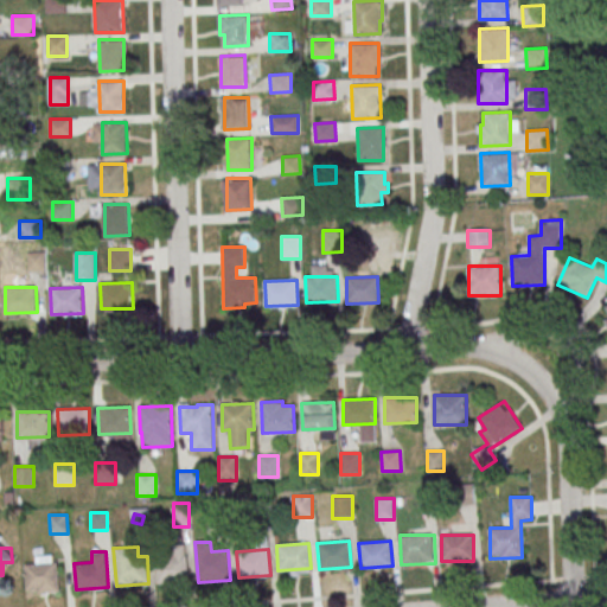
[(57,556),(25,557),(27,595),(59,593),(57,556)]
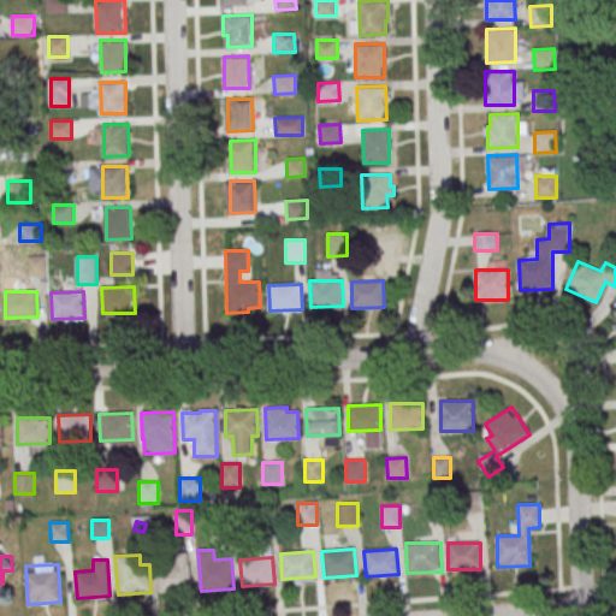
[(157,567),(189,564),(191,590),(159,593),(157,567)]
